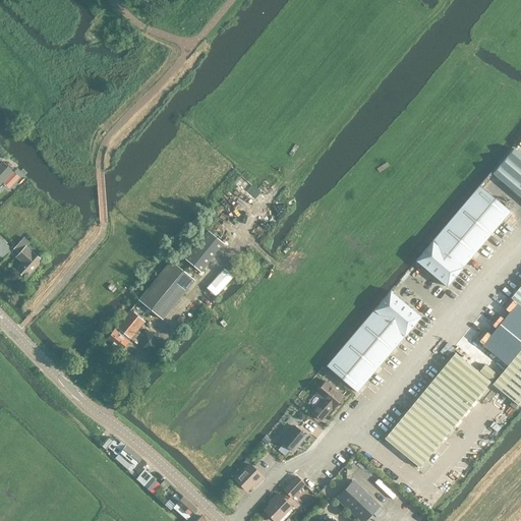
[(520,155),(513,149),(493,174),(520,197),(520,155)]
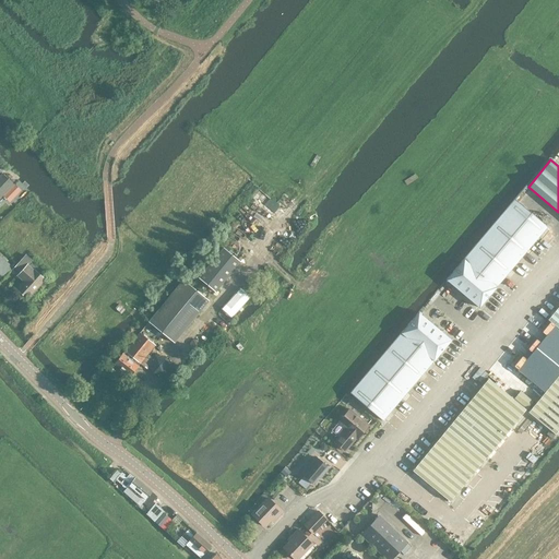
[(0,198),(13,185),(2,174),(0,176),(0,198)]
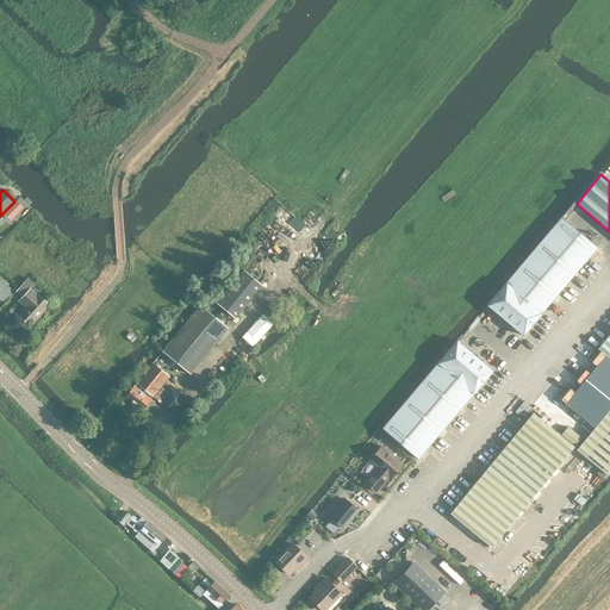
[(522,335),(597,248),(561,217),(486,305),(522,335)]
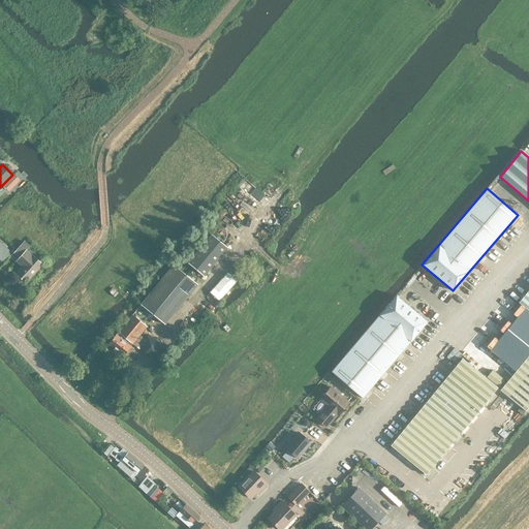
[(206,279),(231,250),(217,237),(190,266),(206,279)]
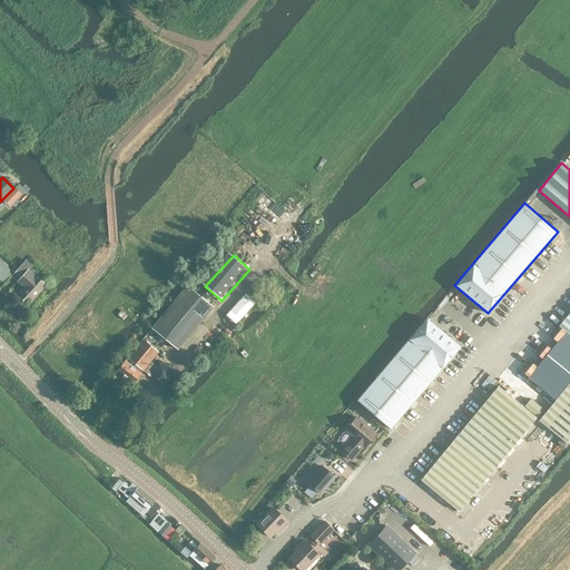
[(45,285),(35,275),(33,276),(28,271),(31,265),(26,259),(13,273),(20,278),(18,281),(25,286),(17,295),(28,304),(45,285)]
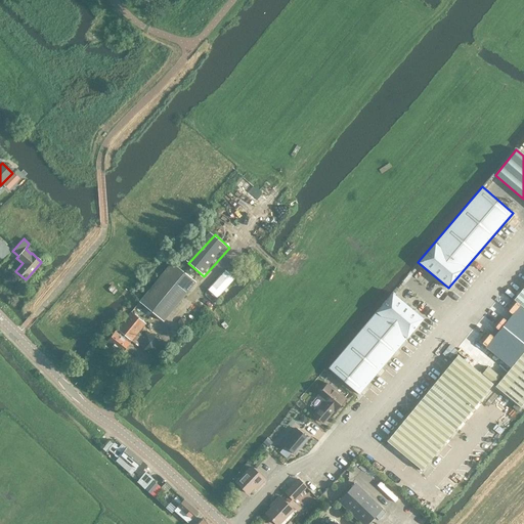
[(11,251),(0,239),(0,262),(1,263),(11,251)]
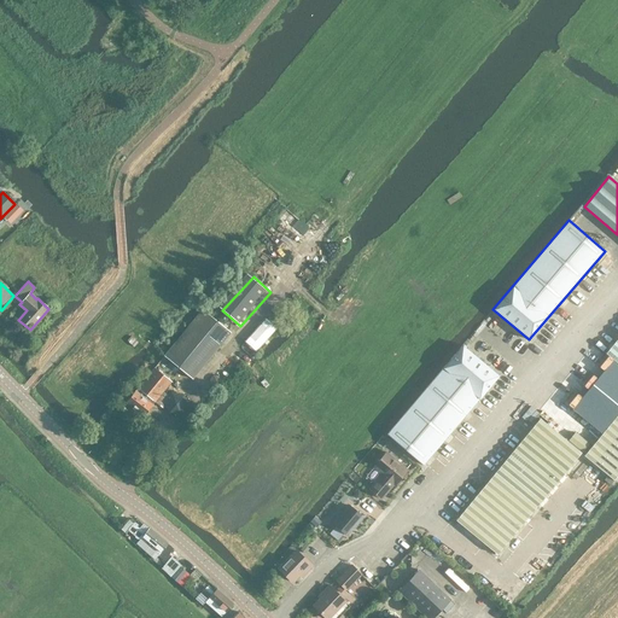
[(192,378),(231,332),(202,309),(164,355),(192,378)]
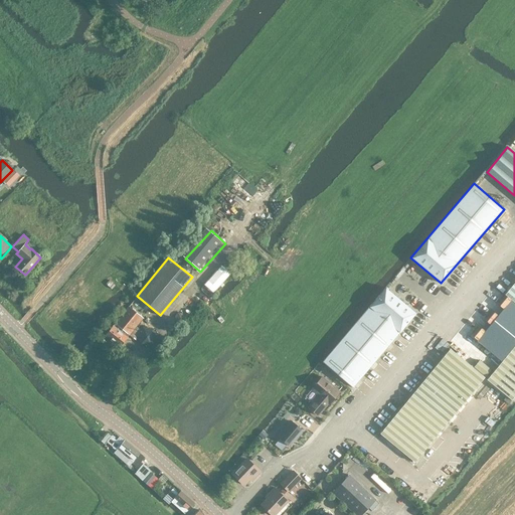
[(222,283),(231,274),(221,265),(203,284),(213,293),(219,286),(221,288),(224,285),(222,283)]
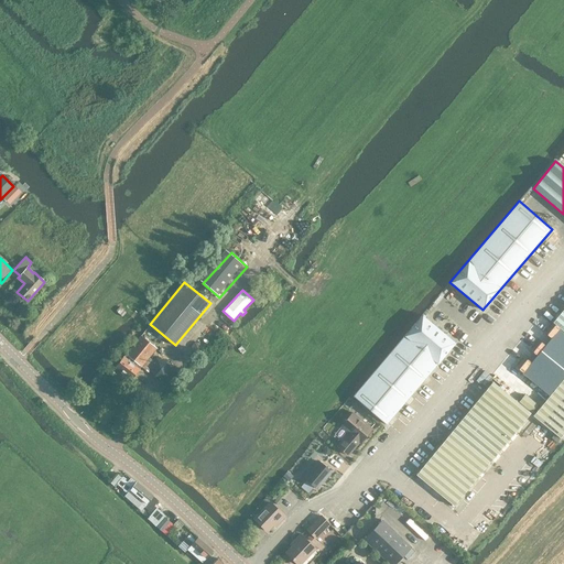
[(560,438),(563,433),(563,307),(552,323),(563,332),(563,377),(556,387),(532,415),(560,438)]
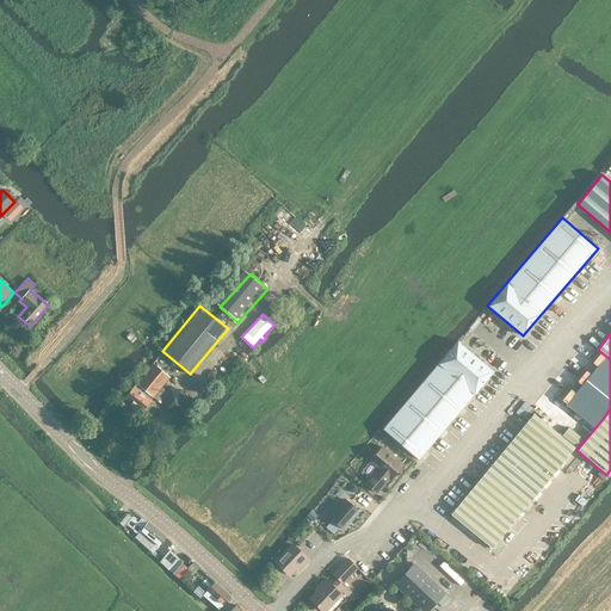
[(418,460),(493,371),(457,341),(382,430),(418,460)]
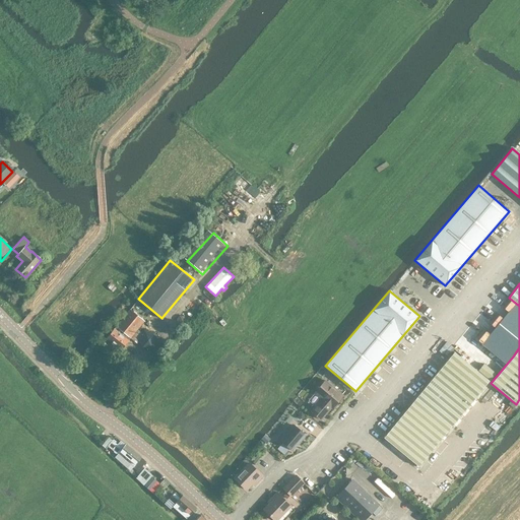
[(139,331),(140,328),(139,327),(144,321),(130,309),(114,329),(106,338),(120,350),(128,340),(130,338),(136,343),(139,342),(137,338),(141,333),(139,331)]
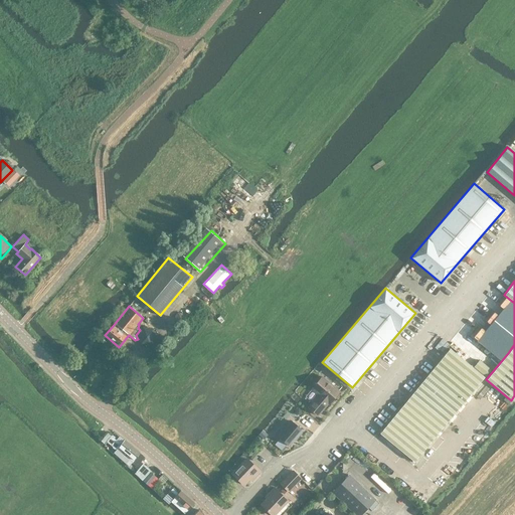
[(436,347),(444,352),(450,343),(442,338),(436,347)]
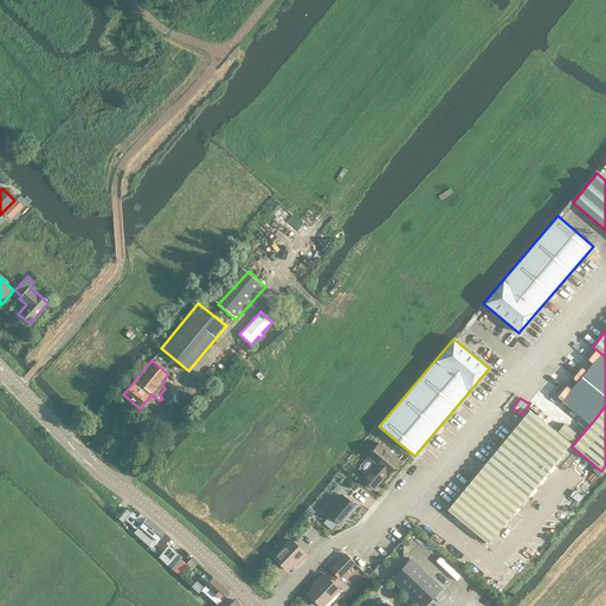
[(488,543),(569,444),(529,411),(446,510),(488,543)]
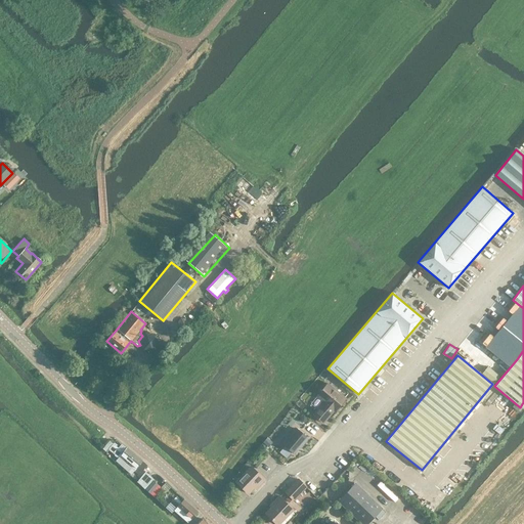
[(498,377),(487,367),(482,374),(493,383),(498,377)]
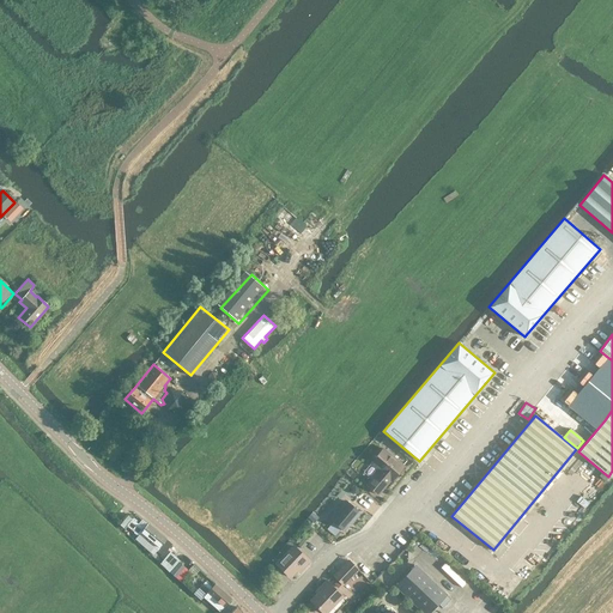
[(392,481),(404,466),(396,460),(395,459),(383,449),(370,463),(382,473),(380,475),(377,473),(366,485),(377,495),(390,480),(392,481)]
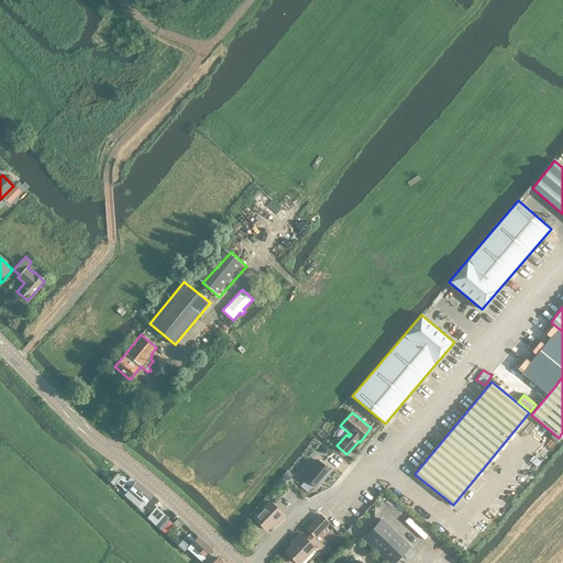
[(309,468),(302,476),(315,487),(320,481),(321,482),(330,472),(318,461),(310,470),(309,468)]
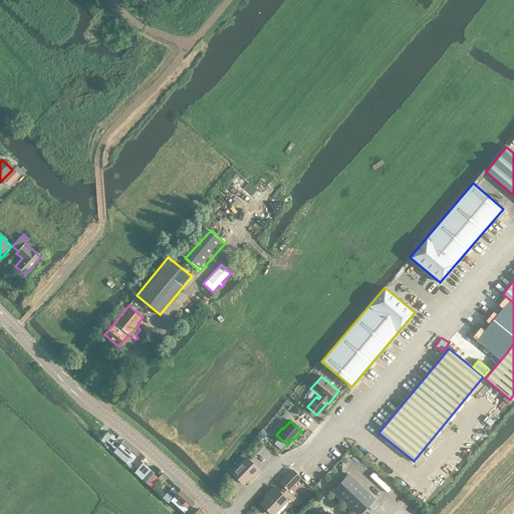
[(145,456),(124,439),(120,443),(111,436),(106,441),(115,449),(116,449),(120,453),(117,456),(121,460),(124,456),(126,458),(123,462),(130,466),(133,462),(139,467),(143,463),(141,461),(145,456)]
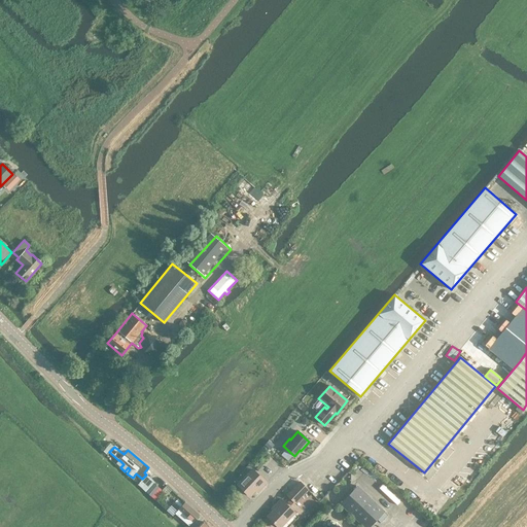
[(259,489),(266,483),(251,469),(238,485),(249,496),(257,487),(259,489)]
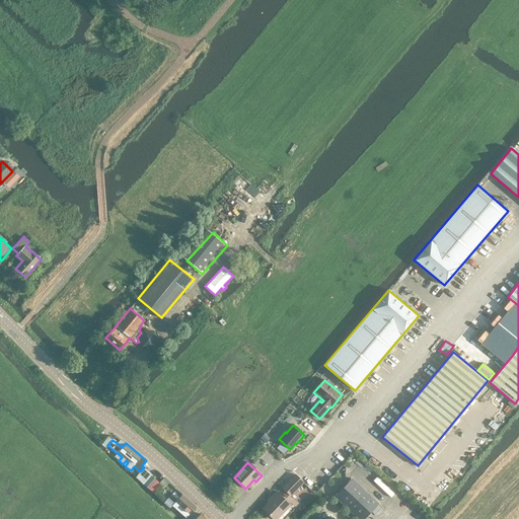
[(145,483),(152,474),(148,470),(141,478),(145,483)]
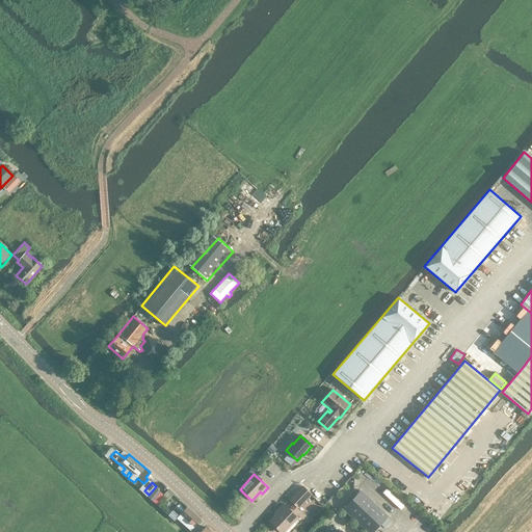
[(297,507),(311,494),(302,486),(290,500),(297,507)]
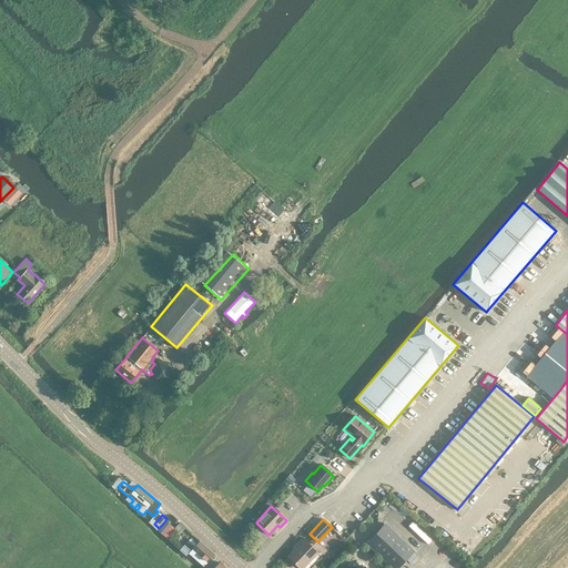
[(397,567),(415,550),(385,523),(366,544),(391,567),(397,567)]
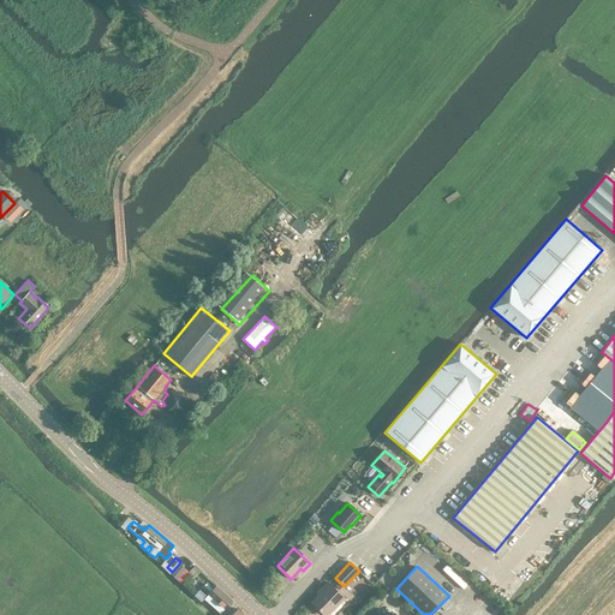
[(324,614),(327,614),(342,598),(328,584),(321,591),(322,592),(312,603),(324,614)]
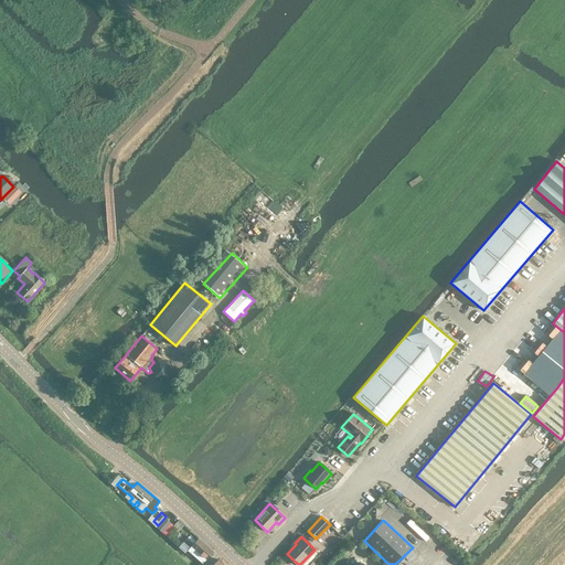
[(213,552),(199,539),(192,546),(191,546),(188,551),(203,564),(213,552)]
